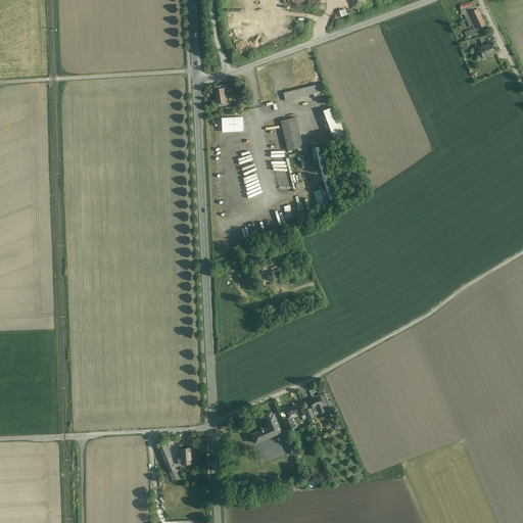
[(477,4),(475,0),(473,0),(472,1),(473,2),(460,4),(461,10),(462,14),(465,15),(470,28),(473,27),(474,31),(478,29),(478,30),(485,26),(477,9),(475,5),(477,4)]
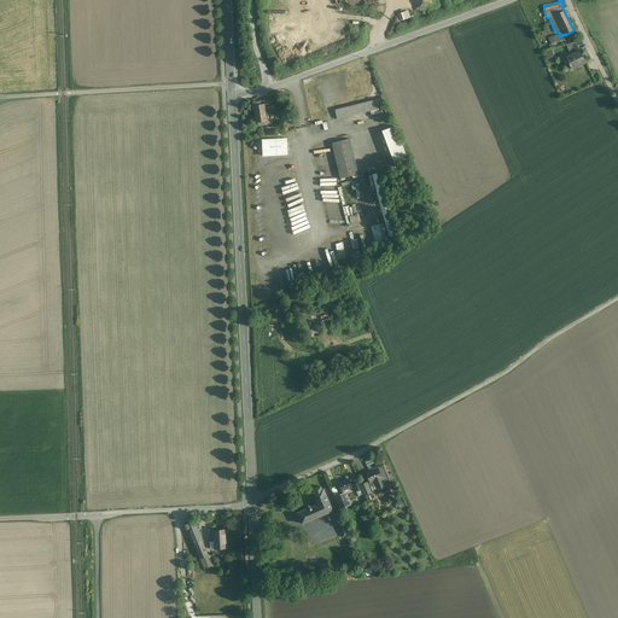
[(398,13),(401,21),(409,17),(407,10),(398,13)]
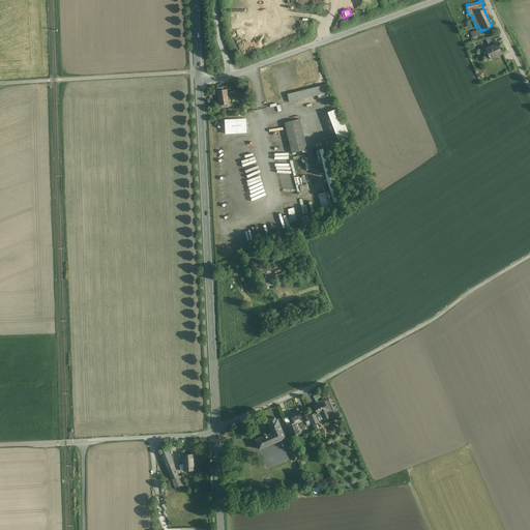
[(478,30),(471,32),(472,38),(471,38),(472,40),(481,38),(478,30)]
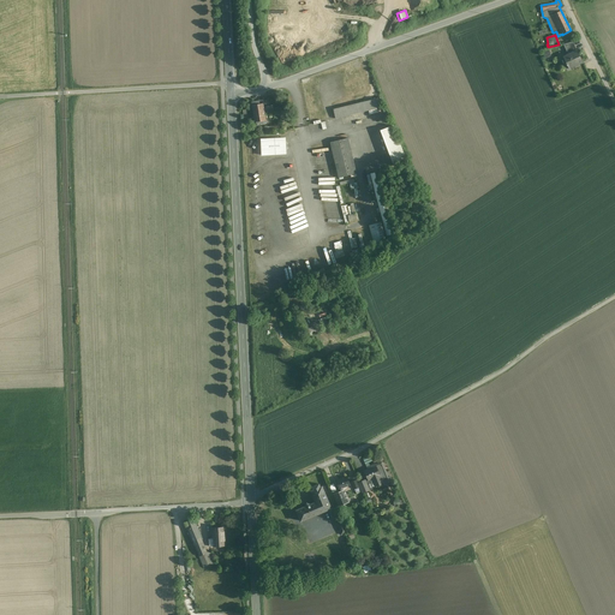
[(573,42),(563,45),(567,52),(569,54),(577,51),(573,42)]
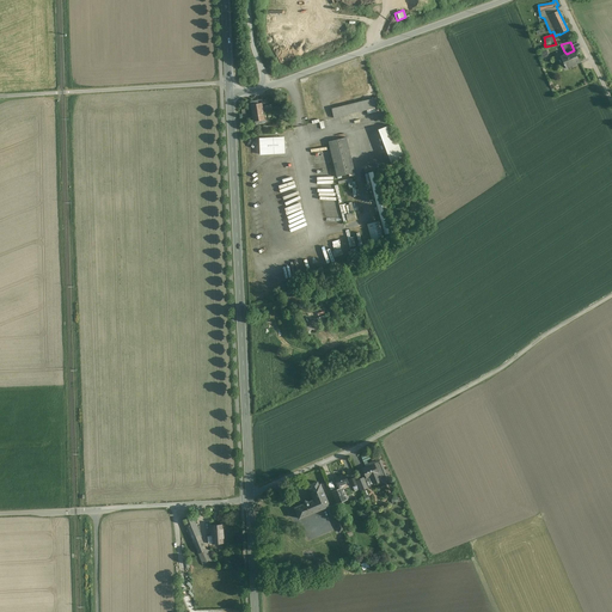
[(567,54),(561,57),(565,68),(580,62),(574,50),(567,54)]
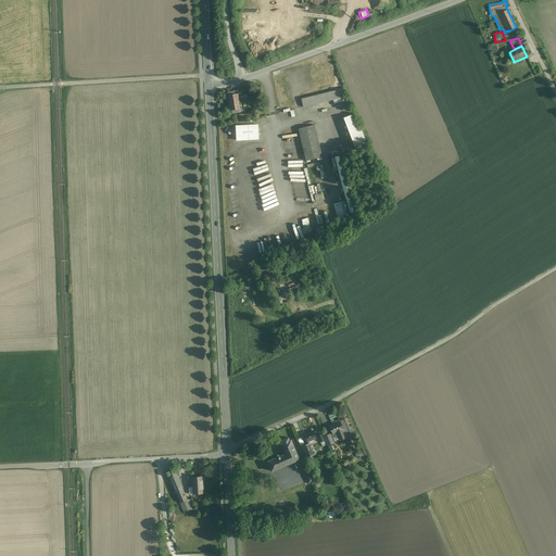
[(301,99),(303,108),(346,97),(344,89),(301,99)]
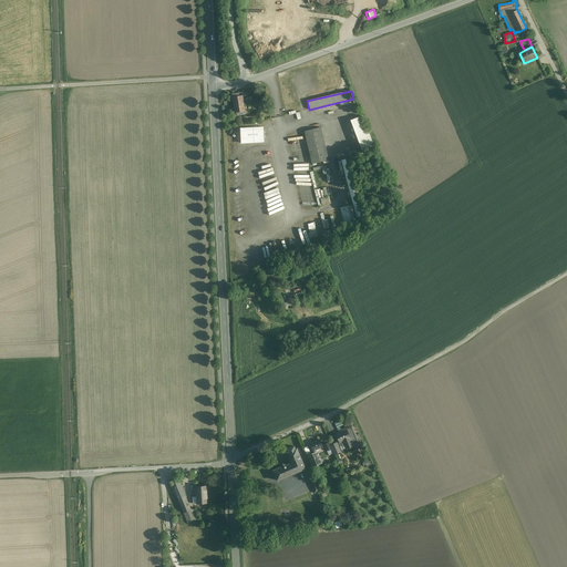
[(239,93),(233,94),(236,113),(237,113),(237,115),(246,114),(243,95),(239,96),(239,93)]
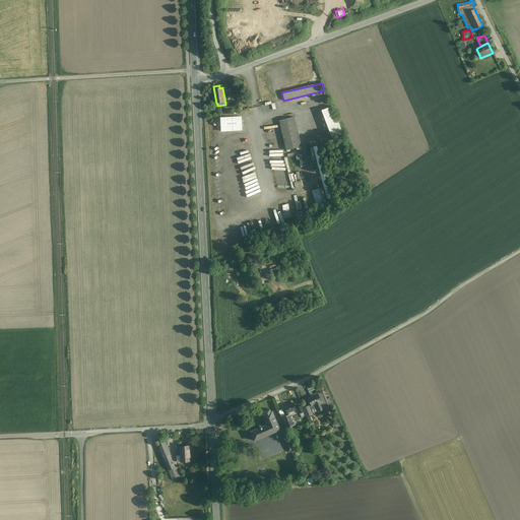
[(332,107),(322,111),(333,140),(343,136),(332,107)]
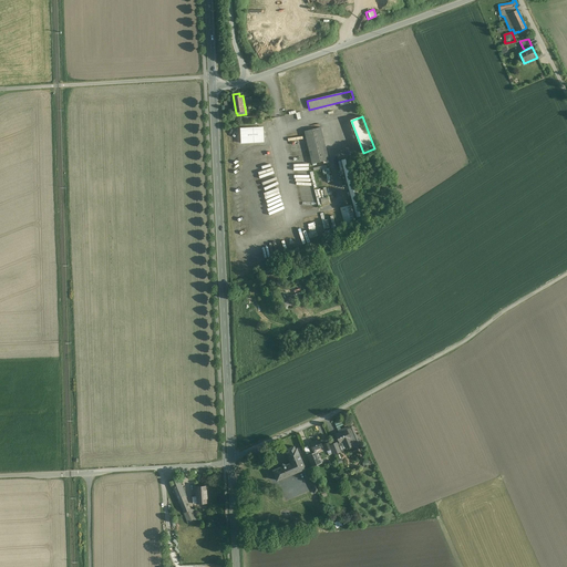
[(263,127),(241,129),(241,132),(241,140),(241,143),(264,142),(264,138),(263,131),(263,127)]
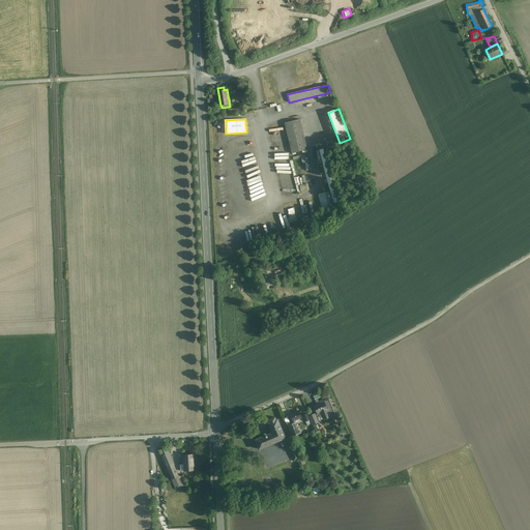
[(300,119),(285,122),(292,153),(307,149),(300,119)]
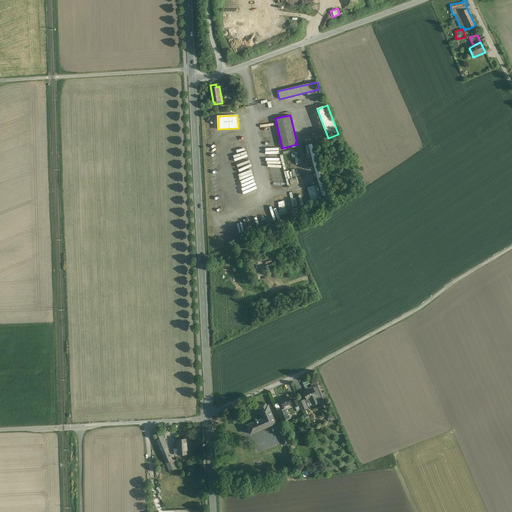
[(315,143),(308,145),(325,205),(332,203),(315,143)]
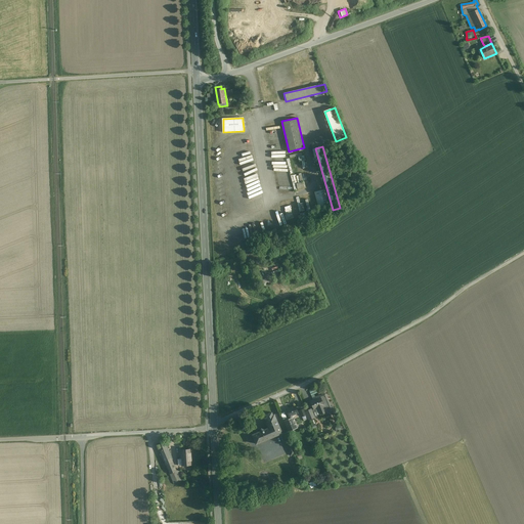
[(302,153),(290,155),(290,158),(298,156),(299,161),(301,161),(302,168),(306,168),(304,155),(303,155),(302,153)]
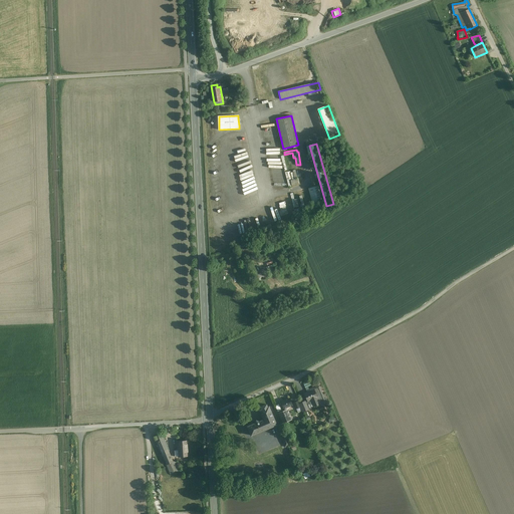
[(288,186),(299,184),(296,170),(291,171),(285,172),(288,186)]
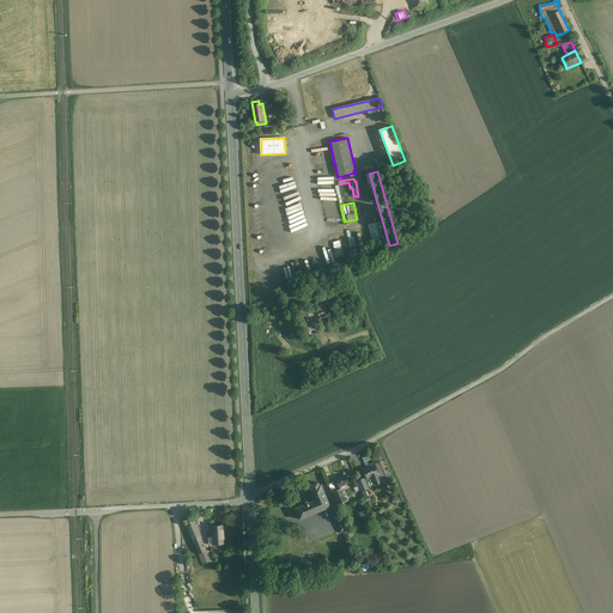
[(380,222),(368,225),(374,248),(387,244),(380,222)]
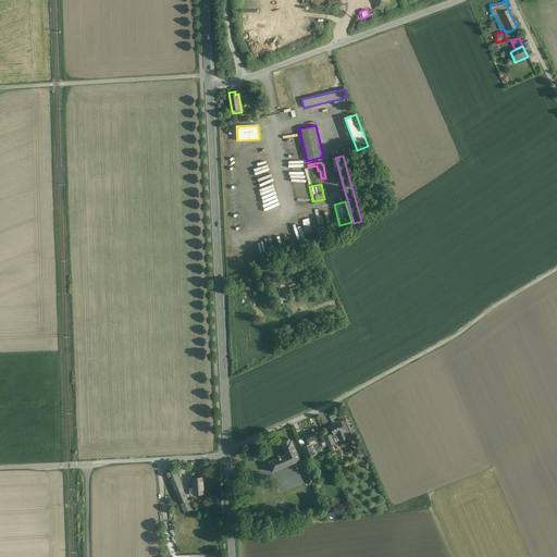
[(318,209),(314,209),(319,225),(324,223),(322,215),(319,215),(318,209)]
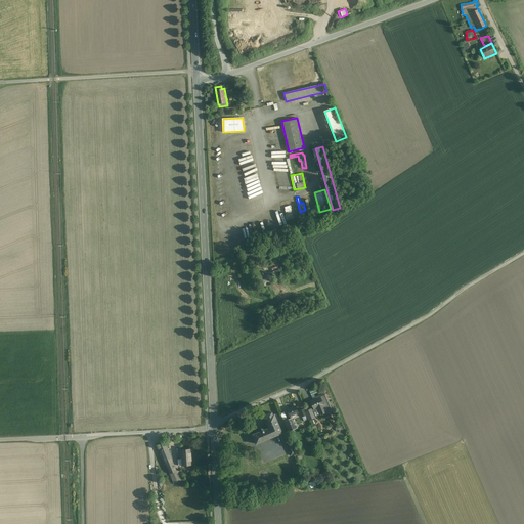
[(287,220),(294,218),(291,205),(284,207),(287,220)]
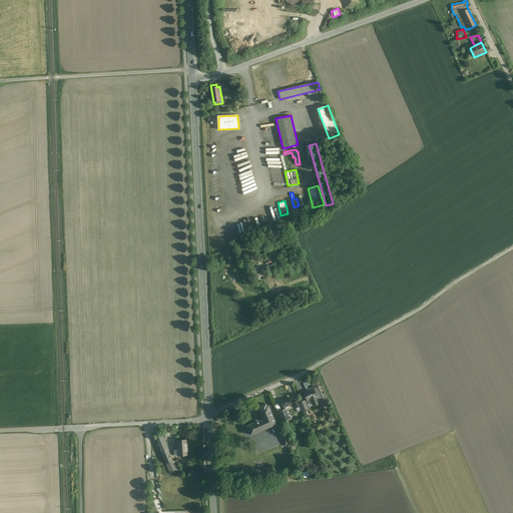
[(313,387),(303,392),(310,407),(320,402),(313,387)]
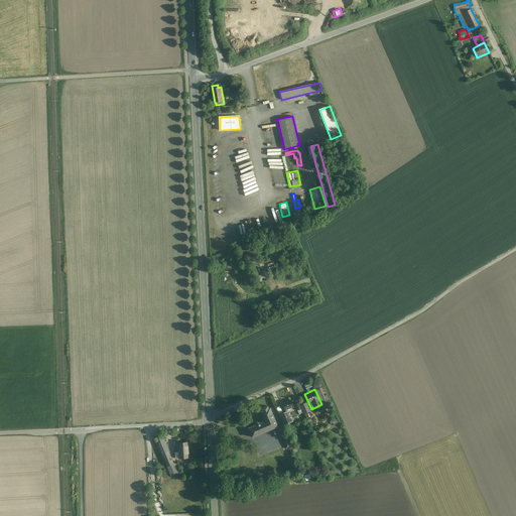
[(291,398),(283,402),(289,412),(297,408),(291,398)]
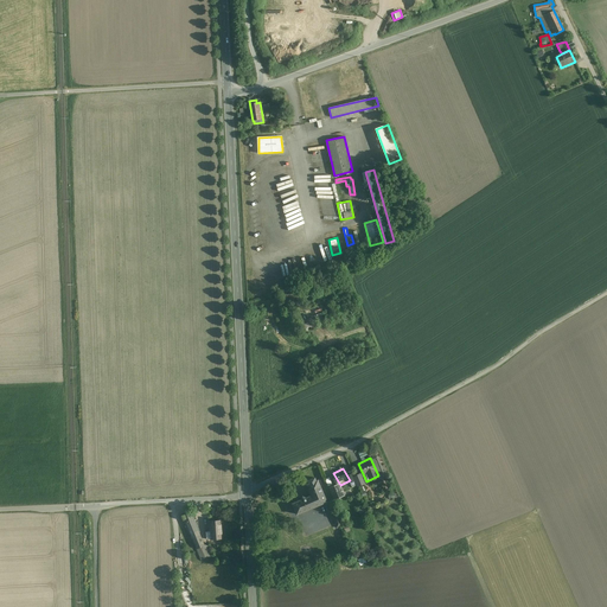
[(311,479),(298,486),(305,502),(286,511),(292,523),(325,508),(311,479)]
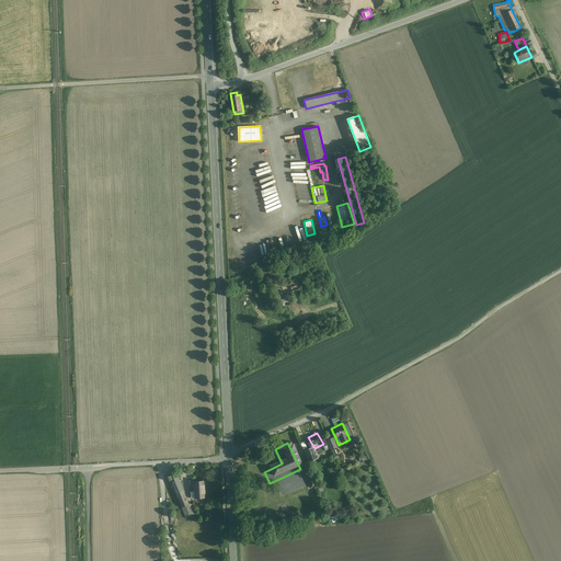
[(315,448),(305,453),(310,464),(319,459),(315,448)]
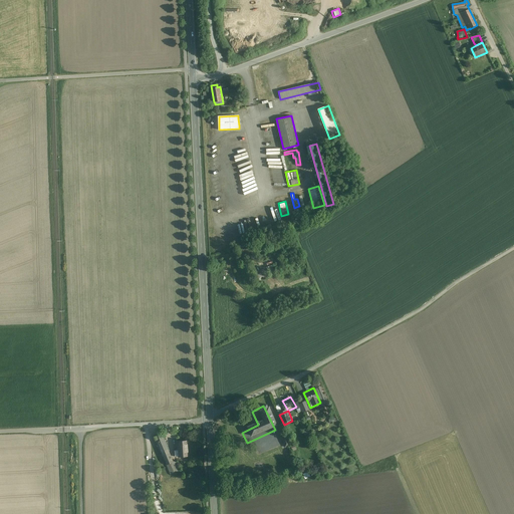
[(162,434),(154,437),(170,475),(180,471),(176,461),(174,462),(162,434)]
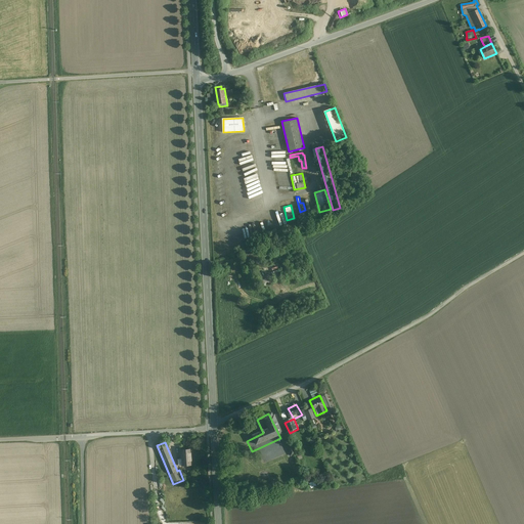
[(193,448),(180,449),(181,468),(194,467),(193,448)]
